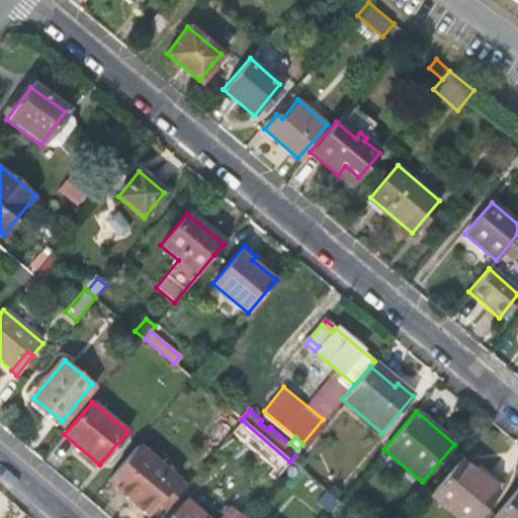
[(177,480),(138,446),(113,475),(122,483),(118,488),(148,513),(157,502),(177,480)]
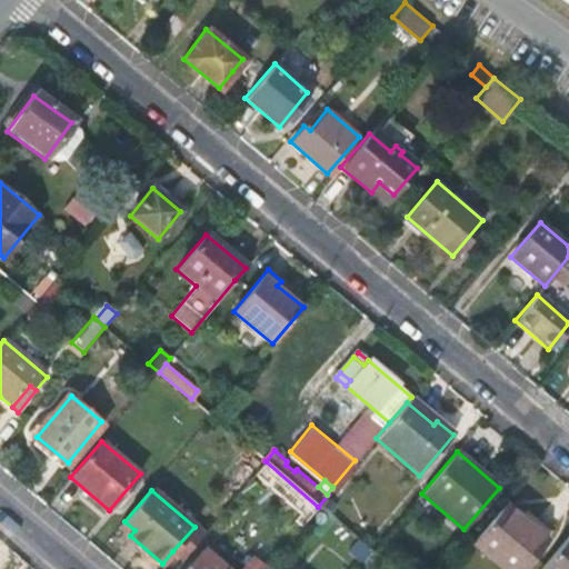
[(519,568),(545,540),(503,505),(472,541),(503,568),(519,568)]
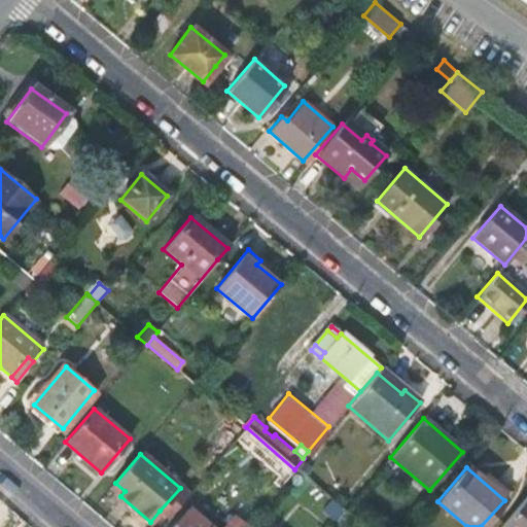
[(180,488),(160,511),(170,519),(189,495),(180,488)]
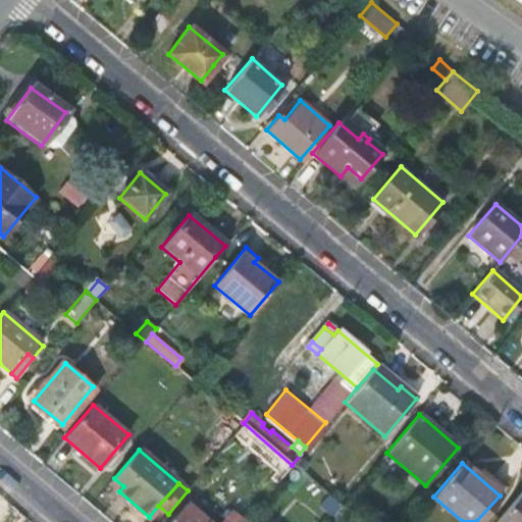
[(521,521),(521,488),(493,521),(521,521)]
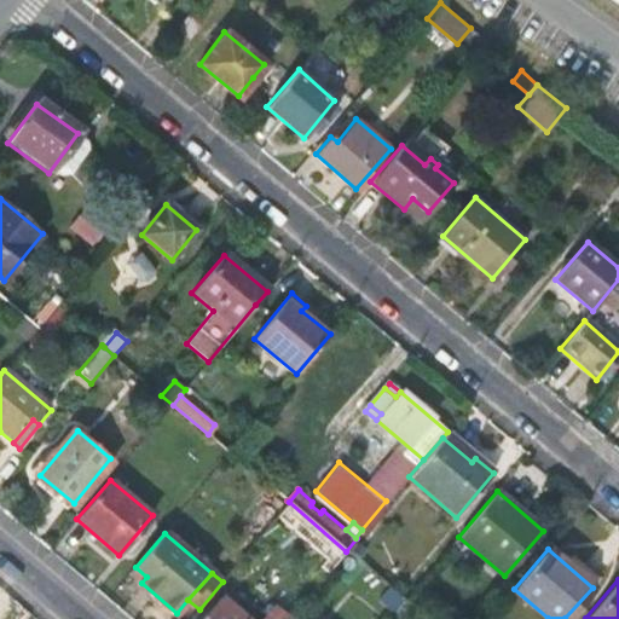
[(250,618),(223,595),(202,618),(250,618)]
